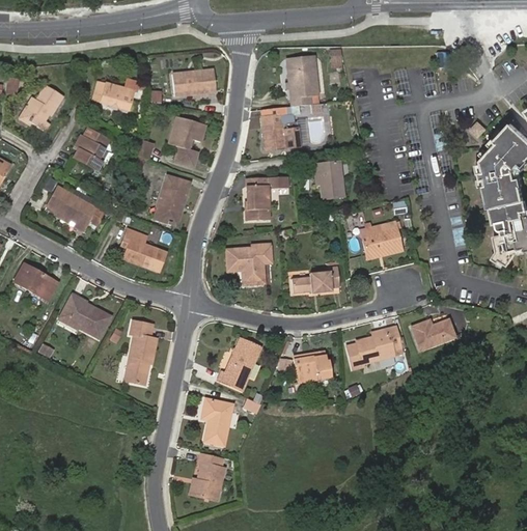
[(292,105),(311,103),(310,93),(319,92),(314,63),(307,64),(299,65),(287,67),(292,105)]
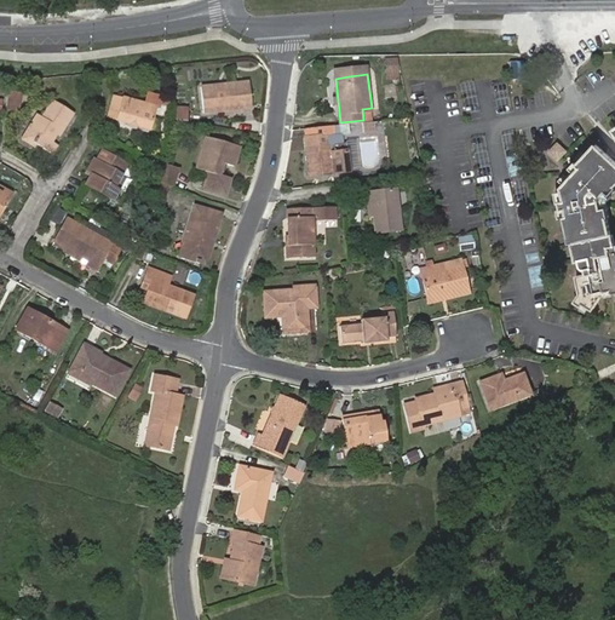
[(203,110),(252,105),(249,79),(201,85),(203,110)]
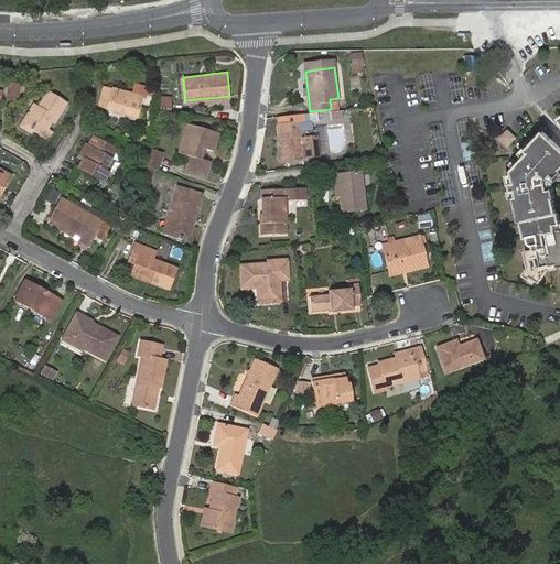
[(17,82),(7,80),(6,96),(15,96),(17,82)]
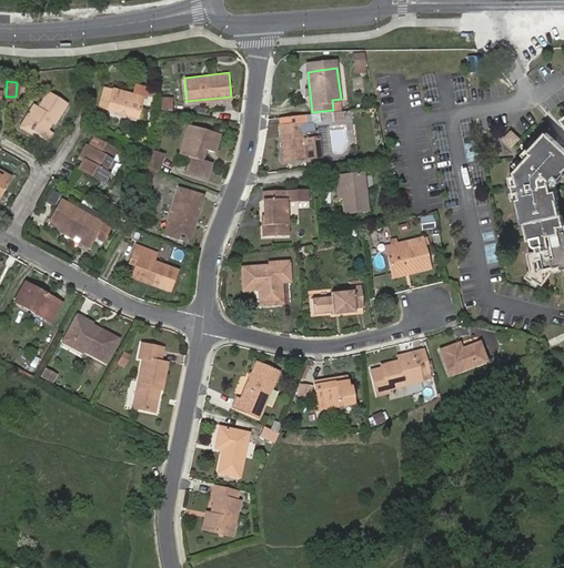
[(136,83),(133,93),(142,95),(147,97),(149,87),(136,83)]
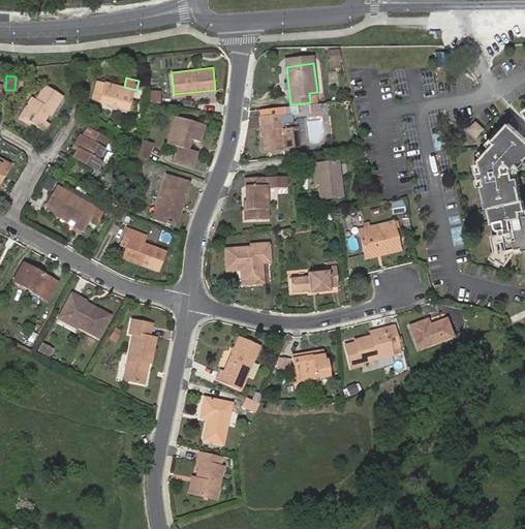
[(132,89),(124,87),(97,80),(92,99),(127,109),(132,89)]
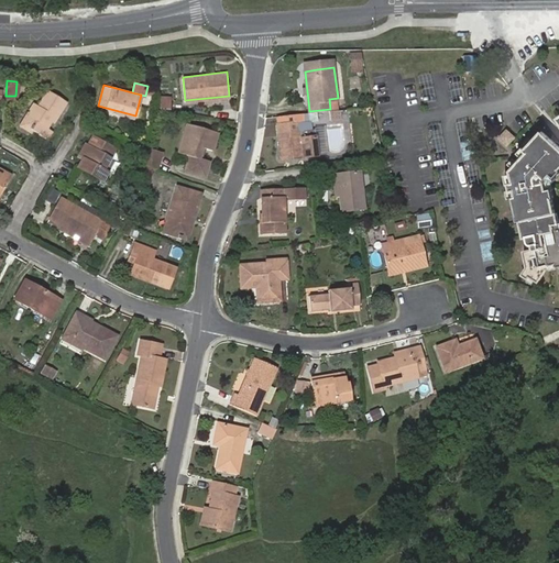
[(35,102),(24,119),(32,124),(31,127),(33,128),(46,136),(51,128),(48,127),(53,119),(56,113),(58,114),(67,100),(50,89),(40,105),(35,102)]
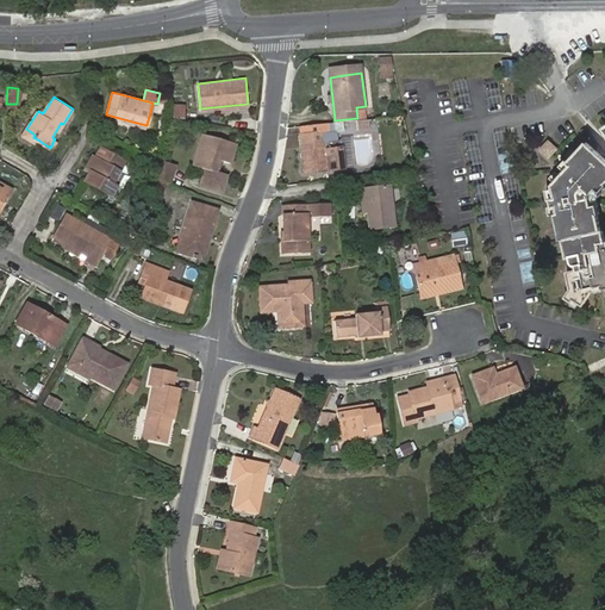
[(185,107),(174,107),(174,119),(185,118),(185,107)]
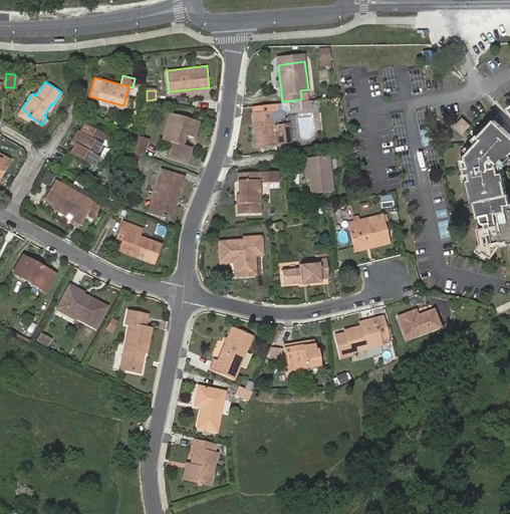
[(307,98),(303,99),(303,106),(311,105),(310,98),(307,98)]
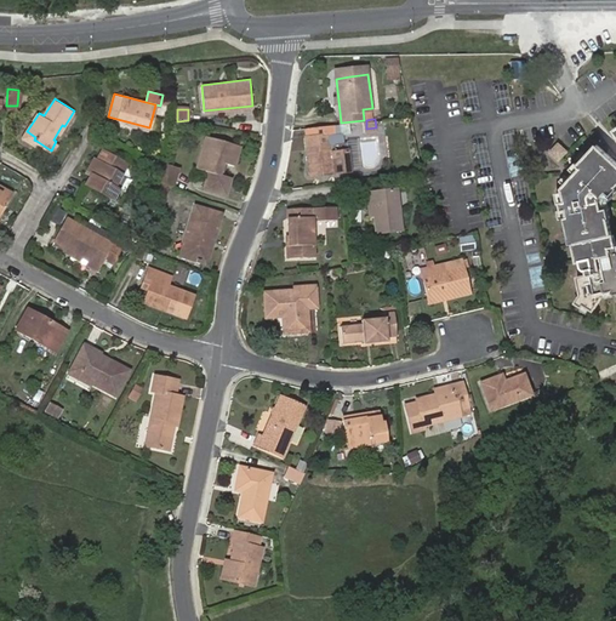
[(344,146),(342,130),(307,134),(308,154),(311,174),(351,169),(348,144),(344,146)]
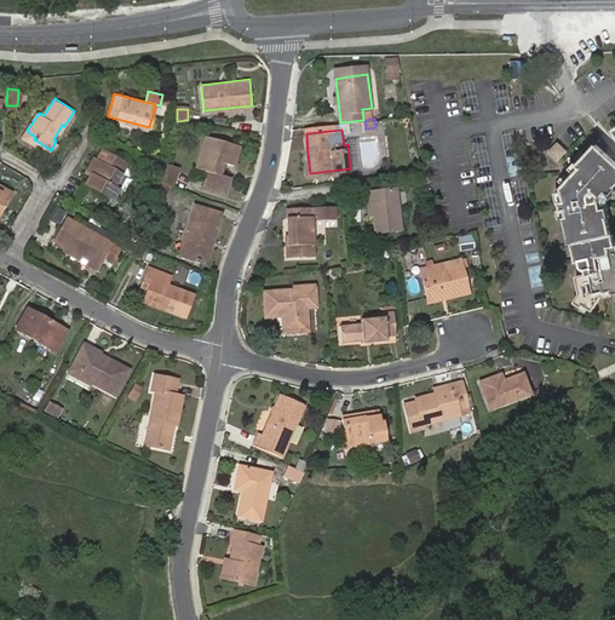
[(35,137),(27,131),(23,137),(35,143),(36,141),(34,139),(35,137)]
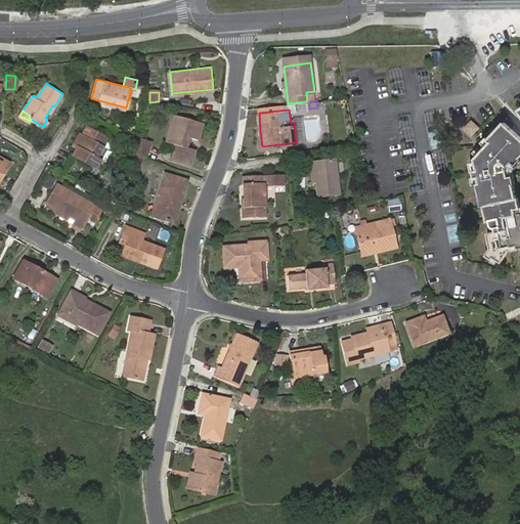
[(474,113),(462,124),(475,137),(487,126),(474,113)]
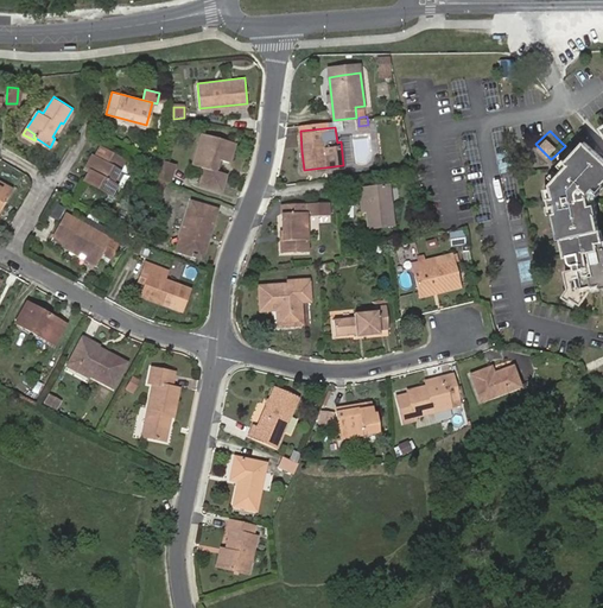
[(217,158),(221,159),(228,162),(234,141),(201,132),(191,163),(202,166),(198,182),(220,189),(226,171),(219,169),(215,168),(217,158)]
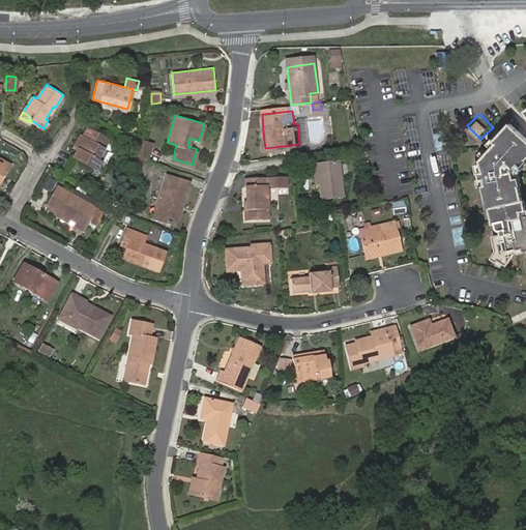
[(317,119),(317,138),(328,138),(328,119),(317,119)]
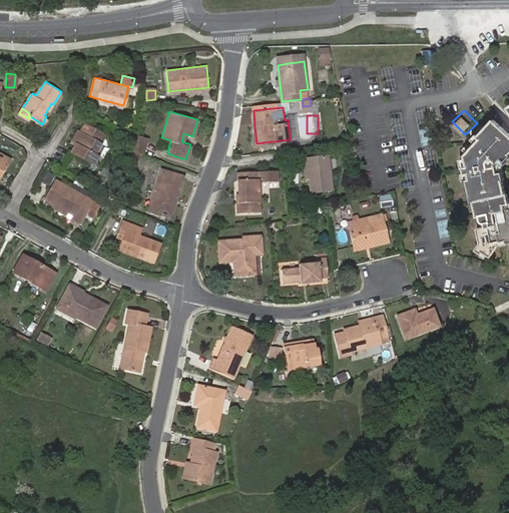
[(288,119),(290,139),(298,138),(296,118),(288,119)]
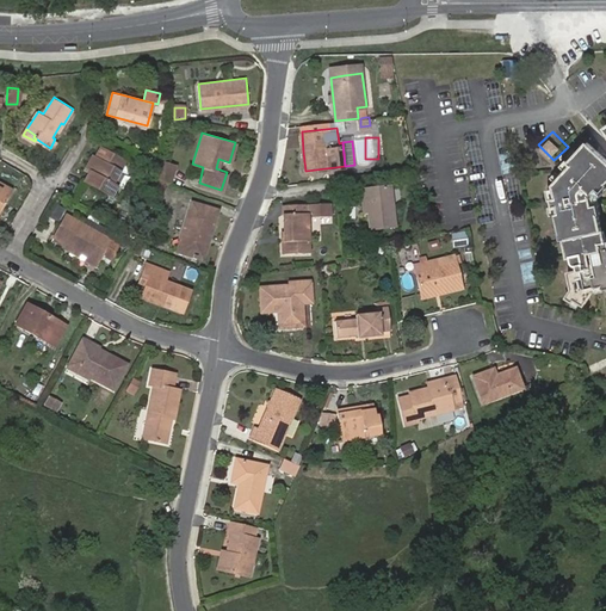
[(605,155),(595,146),(577,166),(580,170),(562,189),(566,203),(561,203),(562,209),(566,208),(568,217),(566,217),(570,241),(573,240),(576,260),(580,260),(580,263),(581,264),(581,265),(582,266),(583,267),(585,267),(587,267),(588,273),(576,276),(579,292),(575,300),(581,303),(580,306),(582,308),(585,304),(589,307),(600,291),(605,290),(605,226),(603,216),(605,215),(604,210),(599,211),(597,199),(604,189),(605,190),(605,155)]
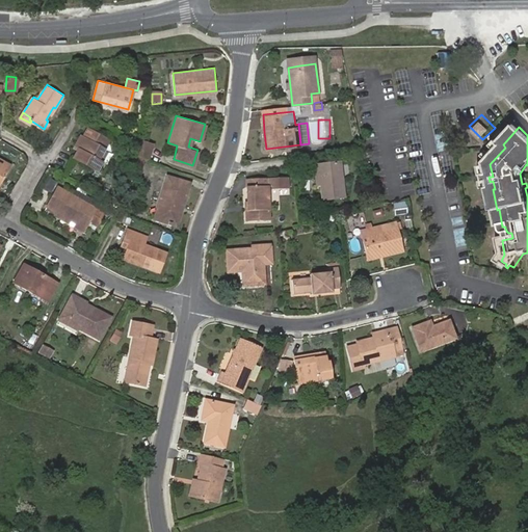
[(80,135),(74,148),(77,150),(73,157),(97,169),(101,162),(98,160),(109,140),(87,128),(82,136),(80,135)]
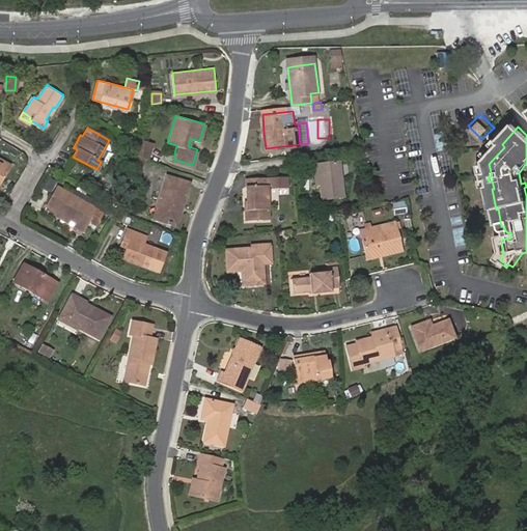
[(141,141),(136,156),(149,160),(155,145),(141,141)]
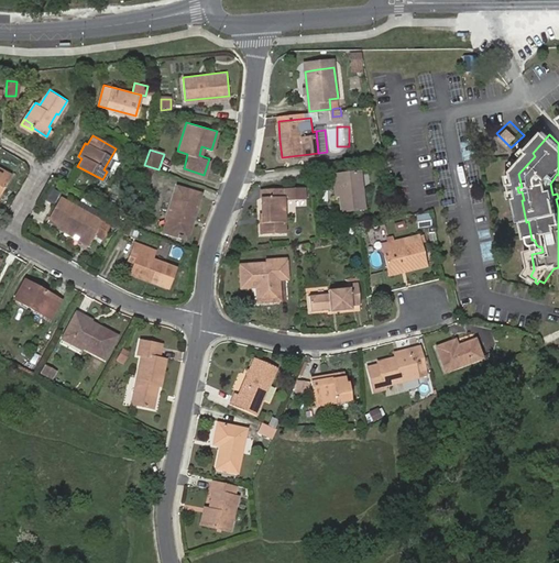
[(11,173),(0,166),(0,173),(8,178),(11,173)]
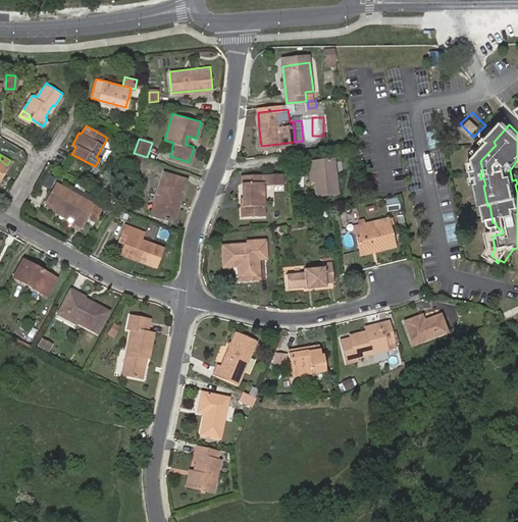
[(316,169),(317,178),(319,194),(341,192),(335,157),(310,160),(312,169),(316,169)]
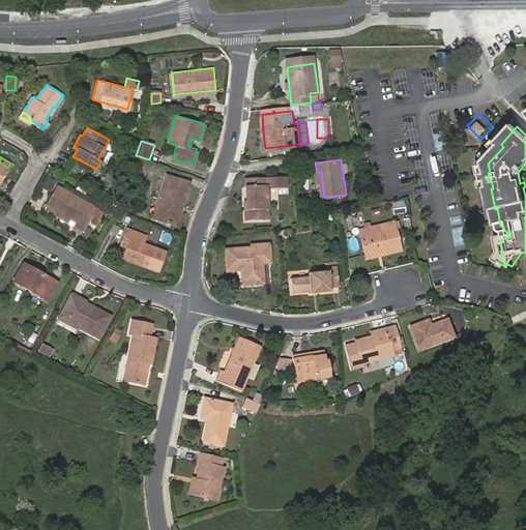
[(173,224),(178,208),(177,207),(177,204),(182,205),(190,181),(167,175),(153,217),(167,222),(167,224),(170,225),(170,223),(173,224)]
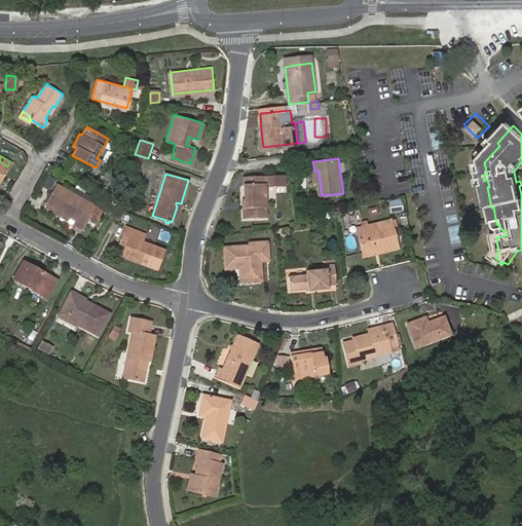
[(245,184),(245,200),(245,202),(249,202),(248,209),(245,209),(245,218),(267,218),(266,177),(247,177),(247,184),(245,184)]
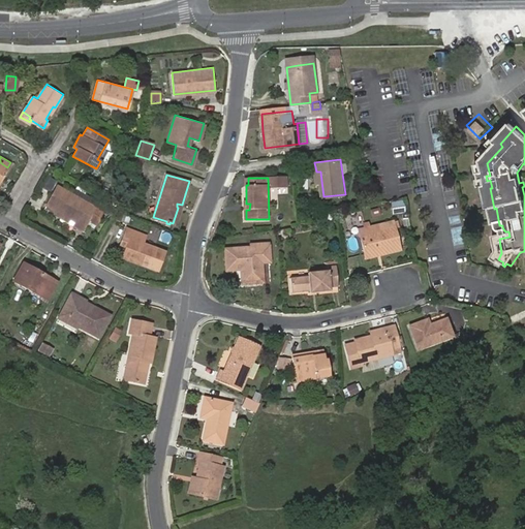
[(287,178),(268,178),(268,187),(287,186),(287,178)]
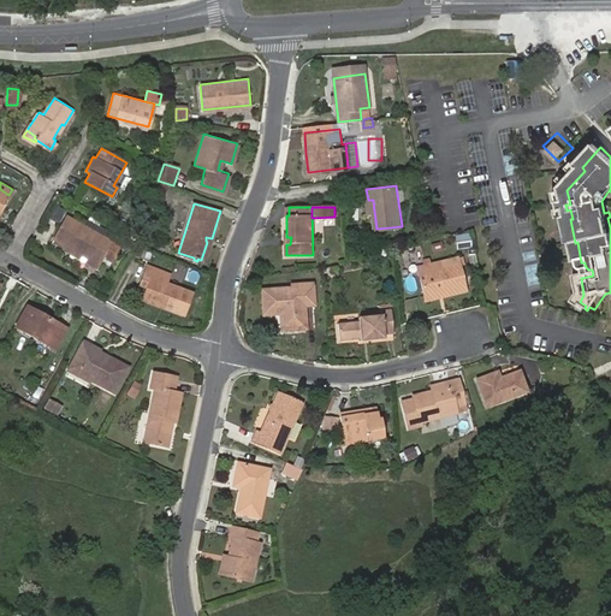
[(66,246),(82,255),(89,259),(87,265),(95,270),(104,255),(111,242),(85,227),(66,217),(54,240),(66,246)]
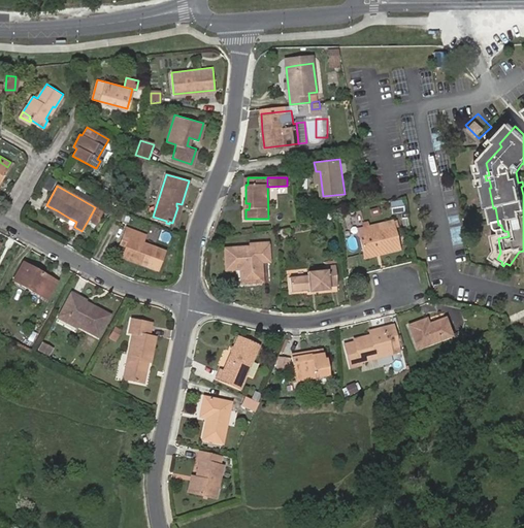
[(95,207),(97,208),(100,203),(76,190),(73,195),(95,207)]
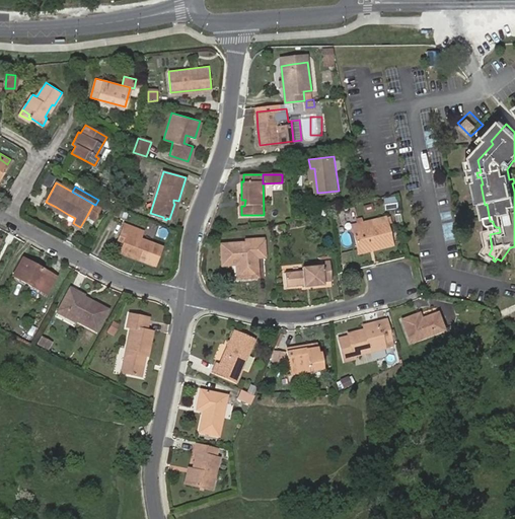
[(93,204),(87,215),(94,219),(100,207),(95,205),(93,204)]
